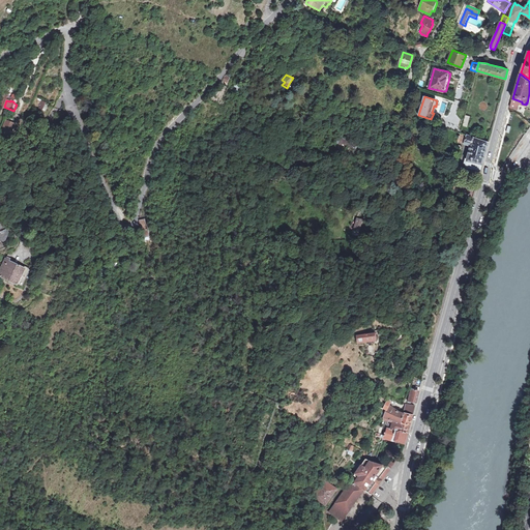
[(35,107),(42,110),(46,104),(38,100),(35,107)]
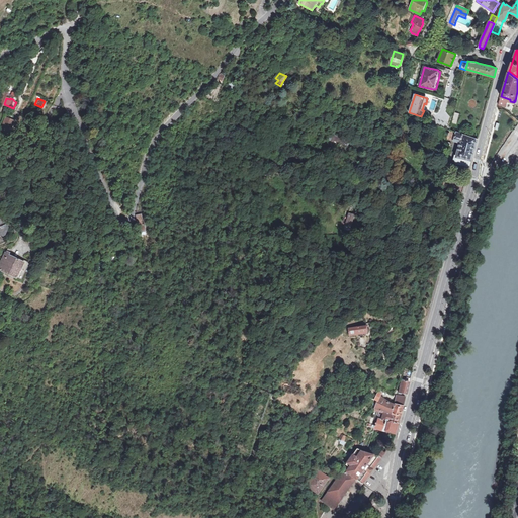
[(452,118),(451,122),(456,124),(459,114),(454,112),(452,118)]
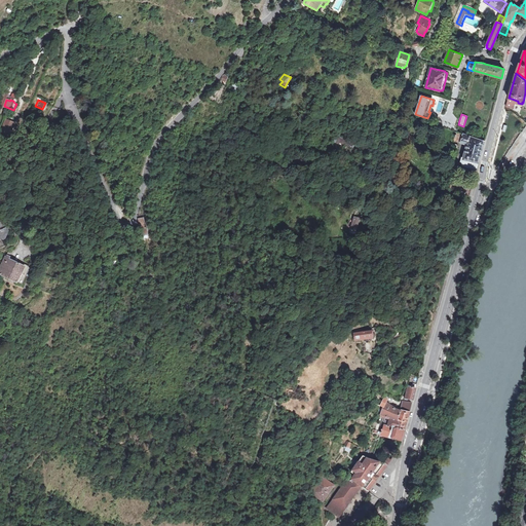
[(435,119),(434,125),(439,126),(441,127),(442,126),(449,128),(450,124),(449,123),(449,122),(444,121),(444,122),(442,122),(440,117),(435,119)]
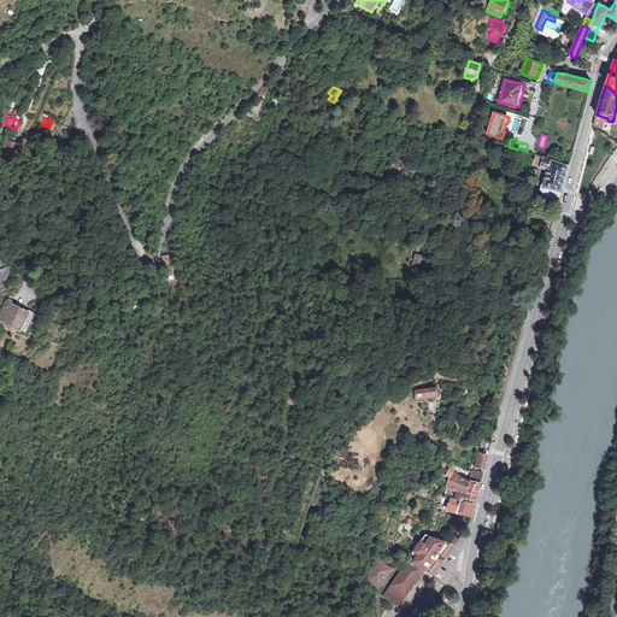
[(15,147),(6,145),(4,153),(7,154),(7,153),(12,154),(15,147)]
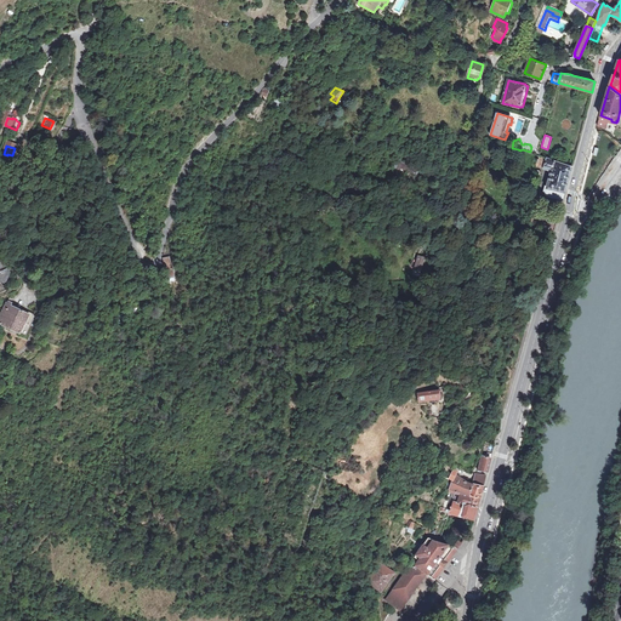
[(573,166),(539,155),(535,164),(553,169),(548,187),(547,193),(564,197),(567,189),(573,166)]
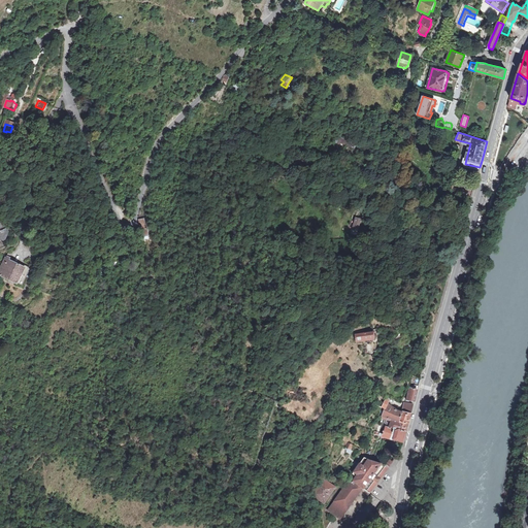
[(353,149),(356,141),(352,140),(343,137),(338,135),(335,142),(340,144),(340,143),(343,144),(344,144),(353,149)]
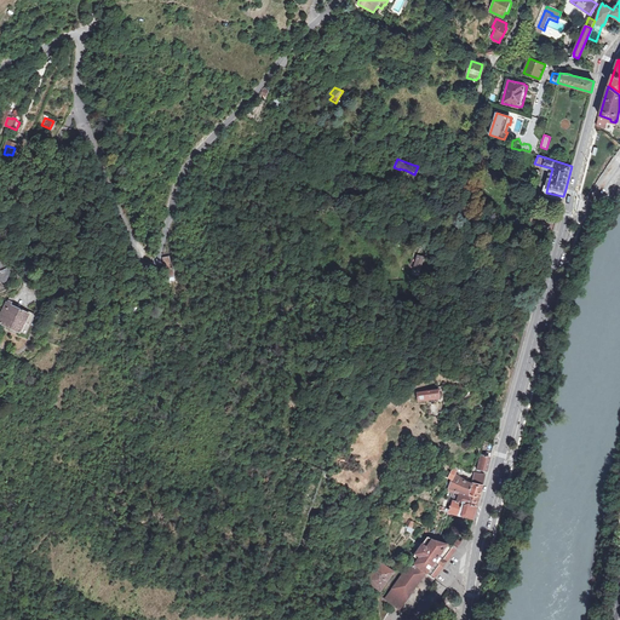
[(420,269),(424,258),(418,256),(413,270),(413,275),(418,276),(420,269)]
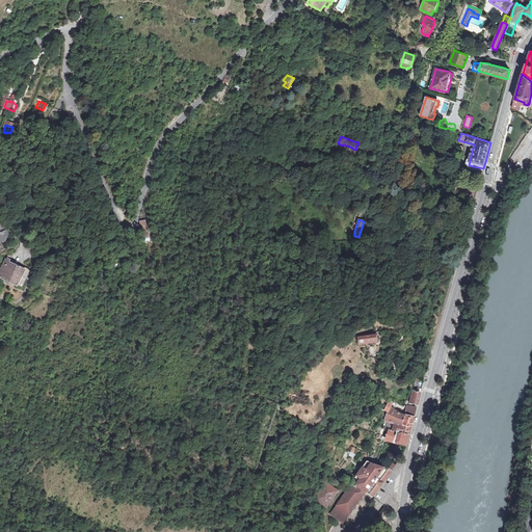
[(144,221),(140,222),(142,229),(142,231),(143,232),(145,238),(149,237),(148,231),(148,230),(148,227),(147,227),(144,221)]
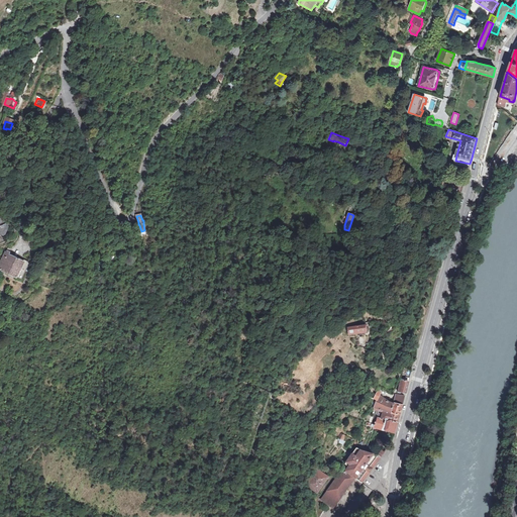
[(2,218),(0,217),(0,234),(5,237),(9,226),(8,224),(4,223),(5,221),(1,219),(2,218)]
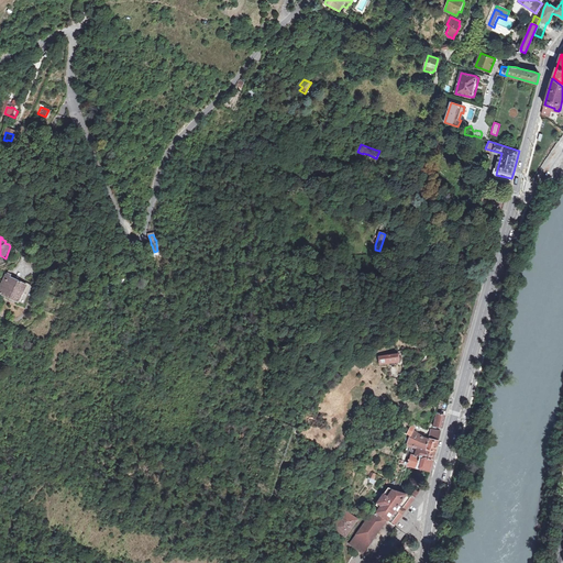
[(33,286),(8,274),(0,288),(0,293),(24,305),(33,286)]
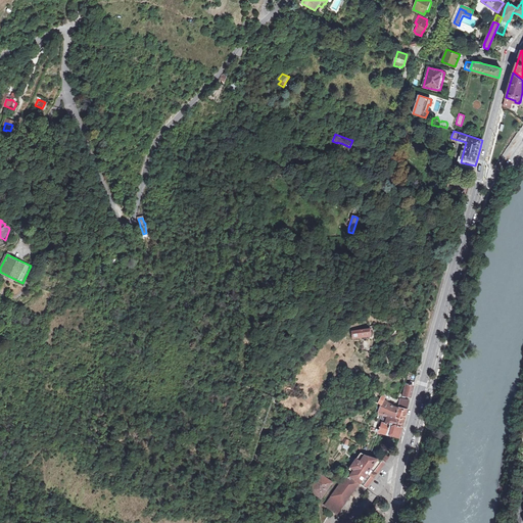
[(370,329),(351,332),(352,339),(369,336),(369,334),(371,334),(371,331),(370,331),(370,329)]
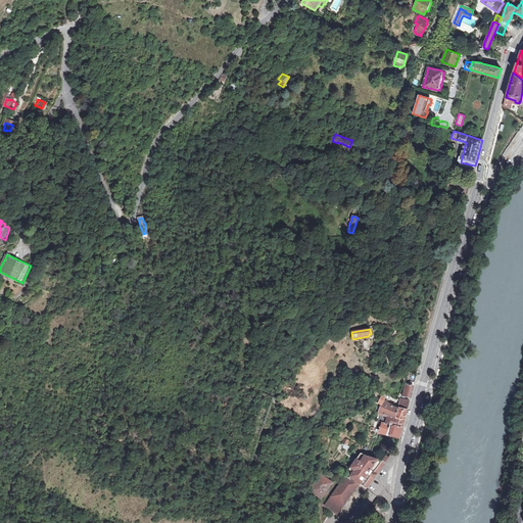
[(417,376),(417,375),(408,373),(407,378),(402,394),(402,395),(411,397),(412,391),(414,385),(415,380),(416,376),(417,376)]
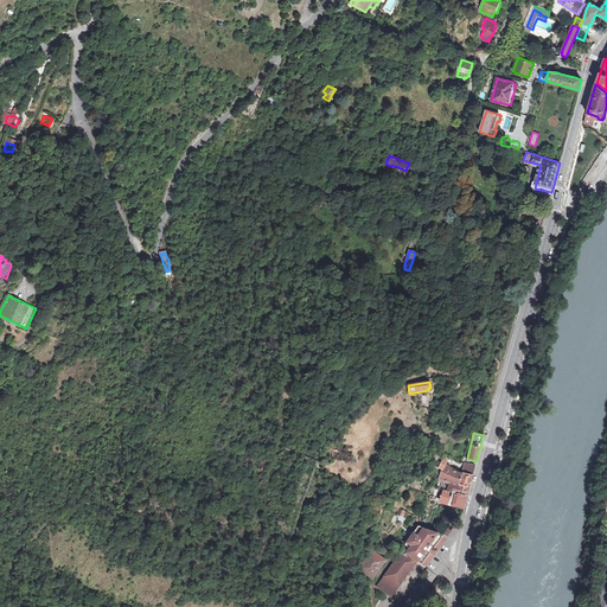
[(475,465),(465,462),(461,473),(472,477),(474,468),(475,465)]
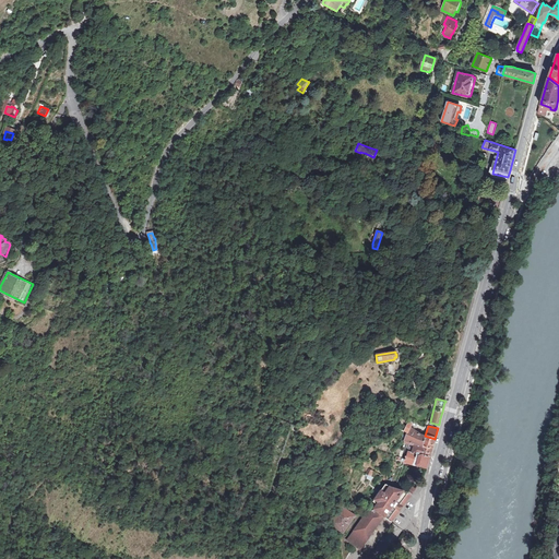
[(409,428),(409,427),(407,433),(404,441),(411,443),(423,447),(425,437),(419,435),(409,428)]
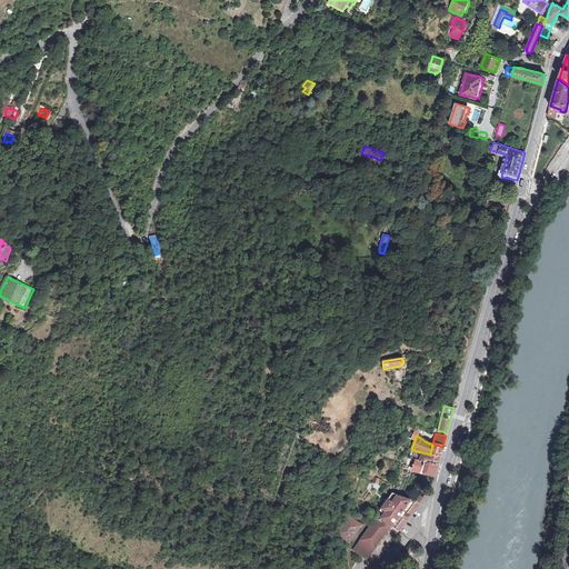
[(442,447),(432,443),(432,445),(430,455),(418,451),(418,453),(416,460),(419,461),(420,462),(425,463),(429,462),(437,465),(438,465),(440,456),(442,447)]
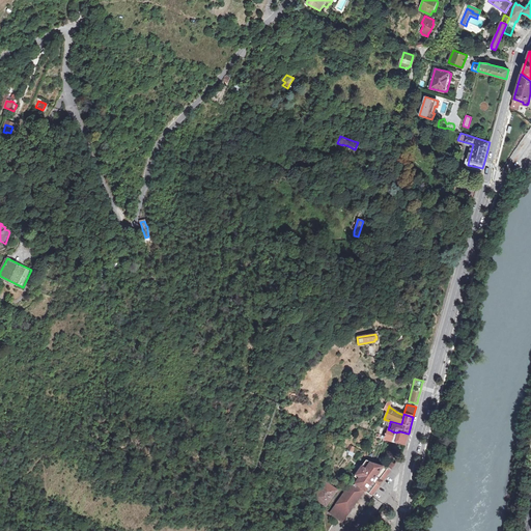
[(385,437),(384,439),(404,445),(406,443),(407,441),(408,434),(400,431),(396,432),(392,431),(391,430),(388,429),(387,434),(386,434),(385,437)]
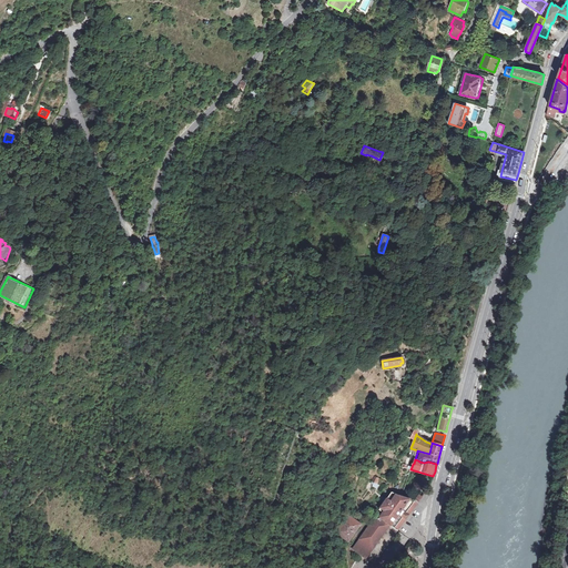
[(391,493),(386,500),(388,503),(386,505),(384,503),(378,510),(383,513),(378,517),(397,530),(398,529),(418,503),(415,500),(414,499),(391,493)]
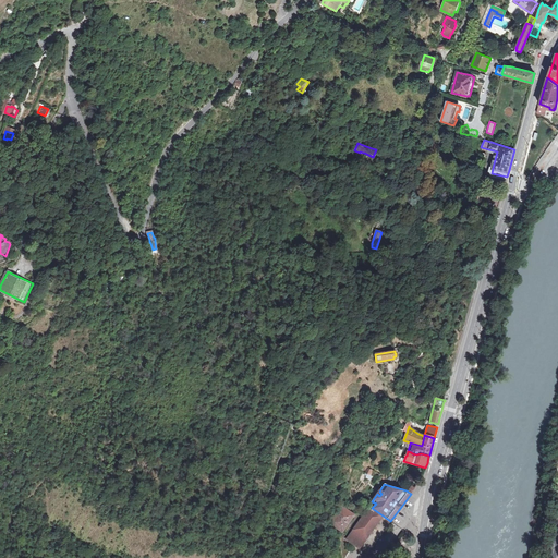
[(342,532),(354,514),(342,507),(330,523),(342,532)]
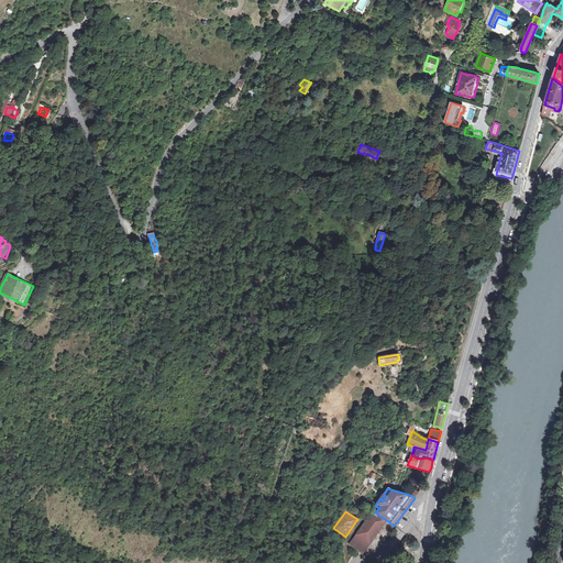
[(395,526),(394,526),(375,512),(370,521),(367,519),(350,543),(363,552),(363,553),(366,555),(367,555),(371,559),(372,559),(372,558),(374,554),(376,551),(377,551),(377,550),(383,542),(385,539),(386,538),(388,534),(388,533),(390,530),(392,530),(394,527),(395,526)]
